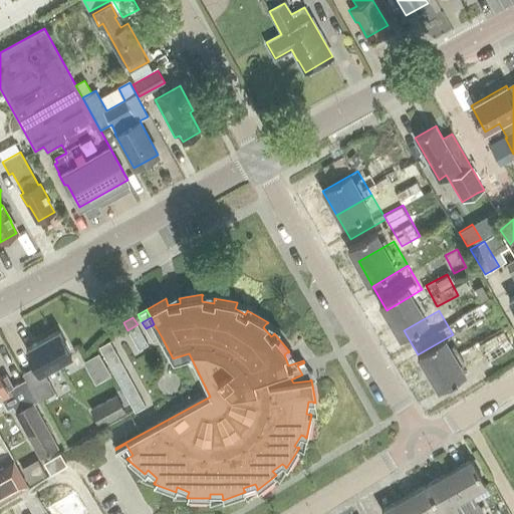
[(141,331),(138,324),(127,330),(132,336),(141,331)]
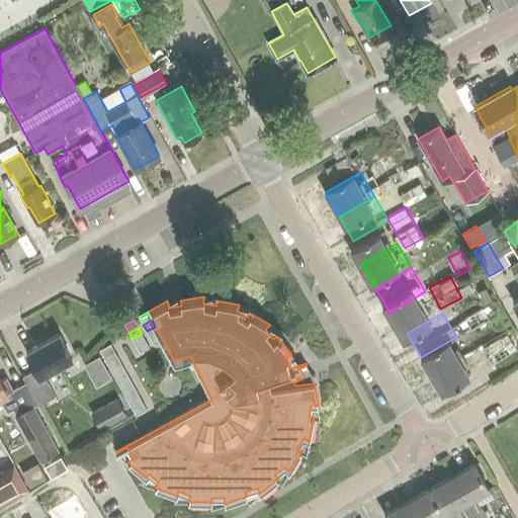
[(159,333),(155,327),(147,331),(150,338),(159,333)]
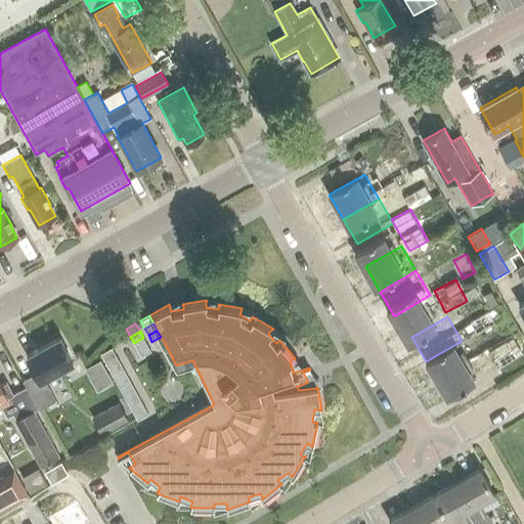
[(515,335),(487,346),(496,366),(523,355),(515,335)]
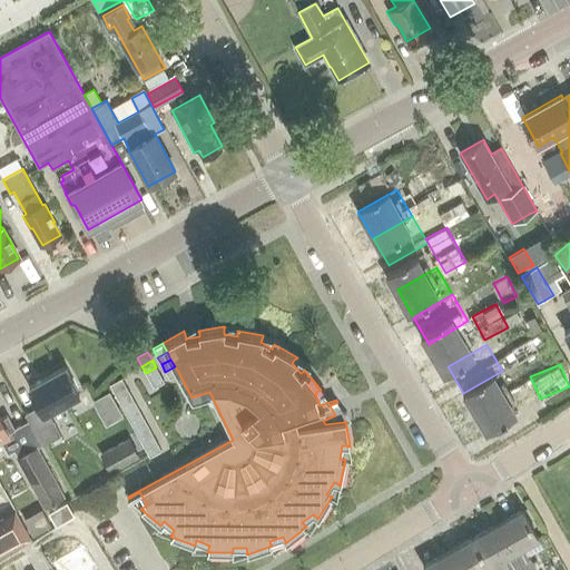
[(179,374),(175,366),(165,372),(169,380),(179,374)]
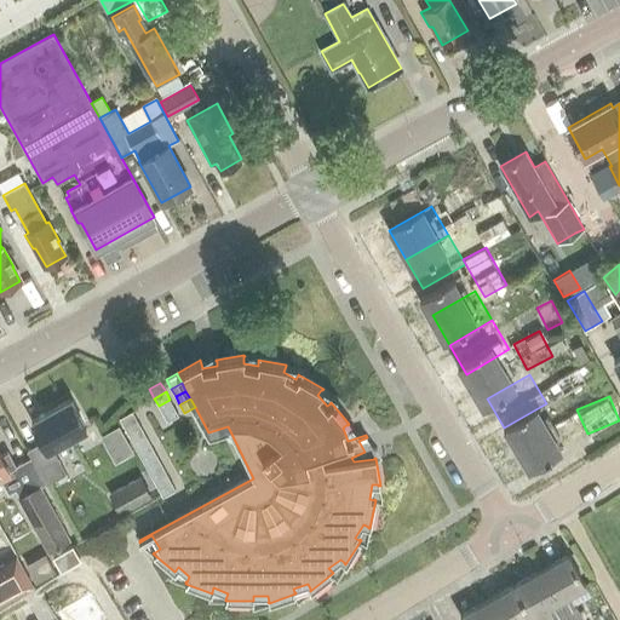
[(28,451),(30,457),(45,480),(47,484),(67,474),(52,448),(69,440),(72,443),(86,435),(84,431),(86,429),(70,400),(32,422),(42,442),(28,451)]
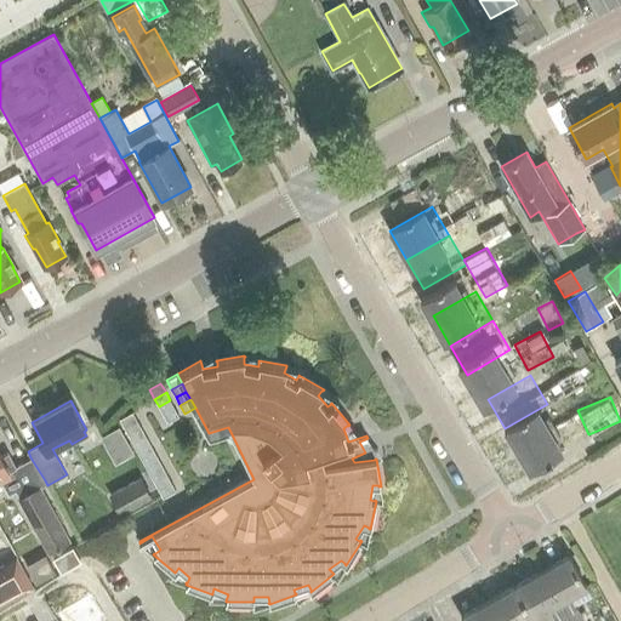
[(159,406),(163,415),(175,409),(170,400),(159,406)]
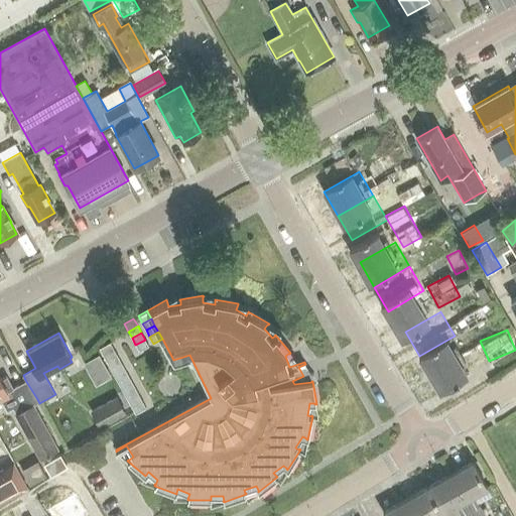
[(455,336),(419,356),(433,380),(469,360),(455,336)]
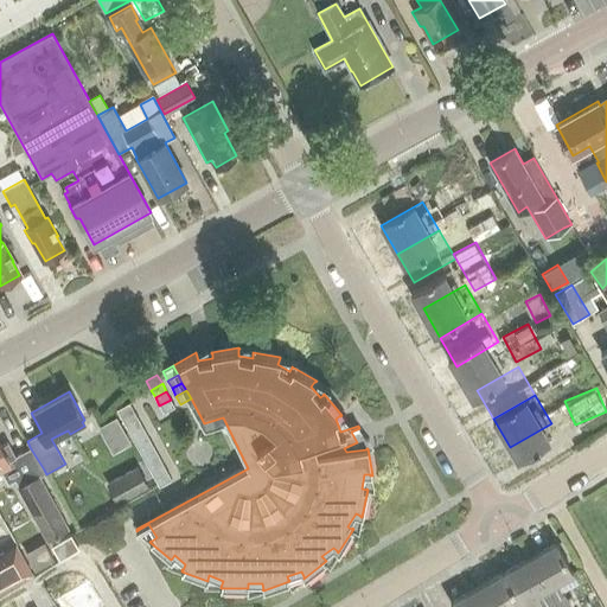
[(174,407),(171,400),(159,406),(164,414),(174,407)]
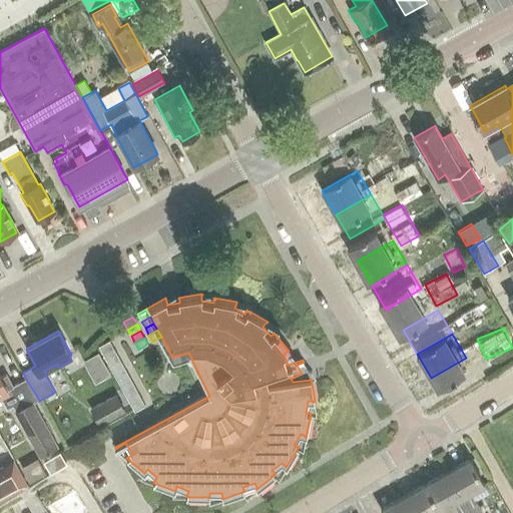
[(103,354),(106,360),(117,354),(114,349),(103,354)]
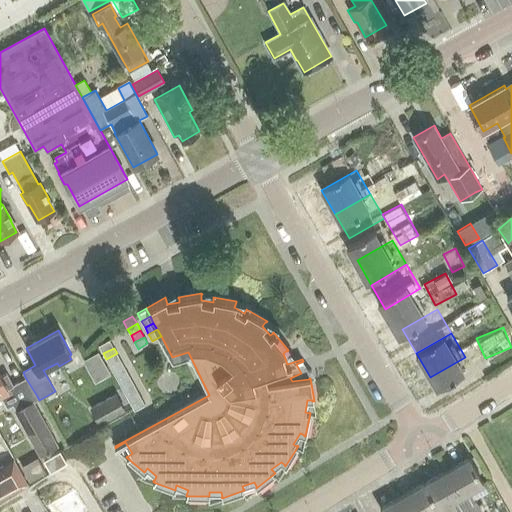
[(106,359),(109,365),(120,359),(117,353),(106,359)]
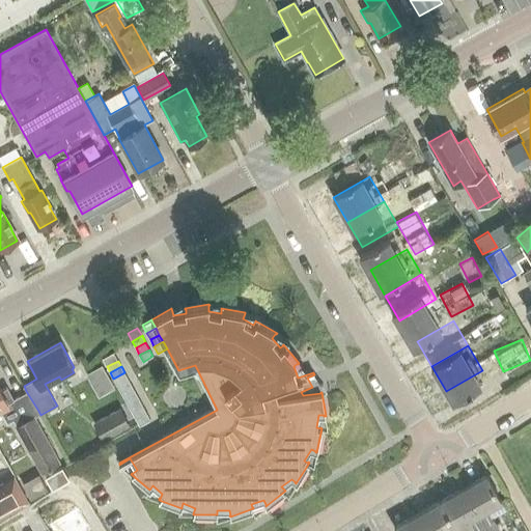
[(113,379),(116,385),(128,379),(124,372),(113,379)]
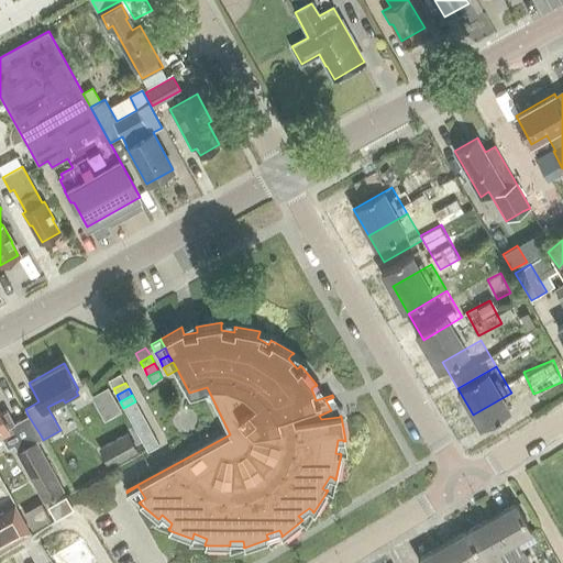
[(123,408),(128,414),(139,407),(135,401),(123,408)]
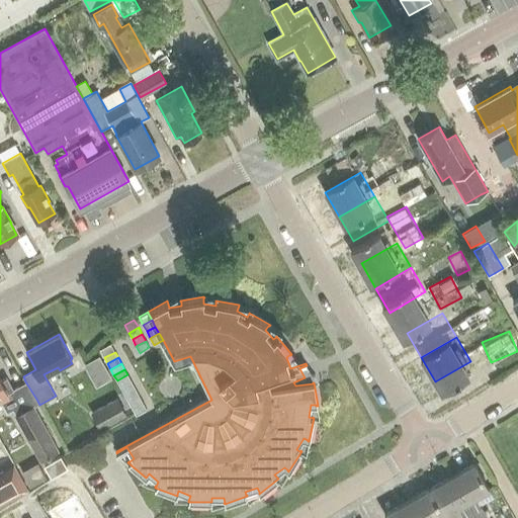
[(117,380),(120,386),(131,380),(127,374),(117,380)]
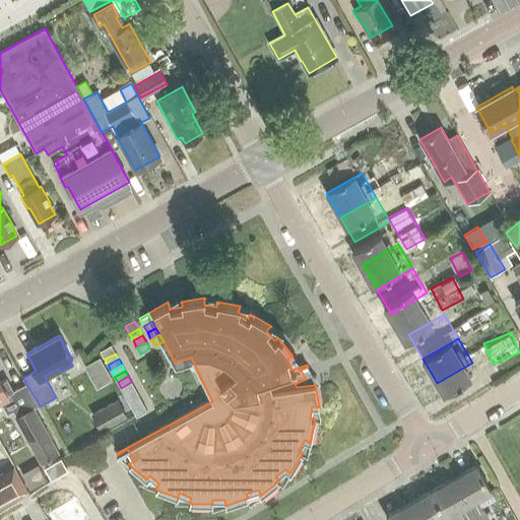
[(14,415),(38,402),(25,383),(12,390),(6,378),(0,381),(0,400),(7,414),(12,411),(14,415)]
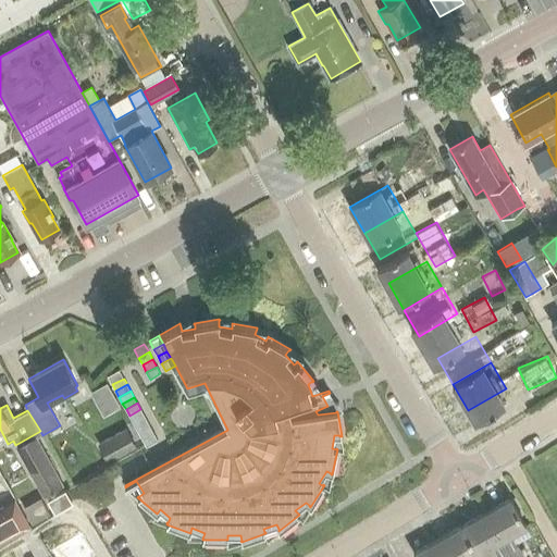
[(144,416),(140,409),(130,416),(133,422),(144,416)]
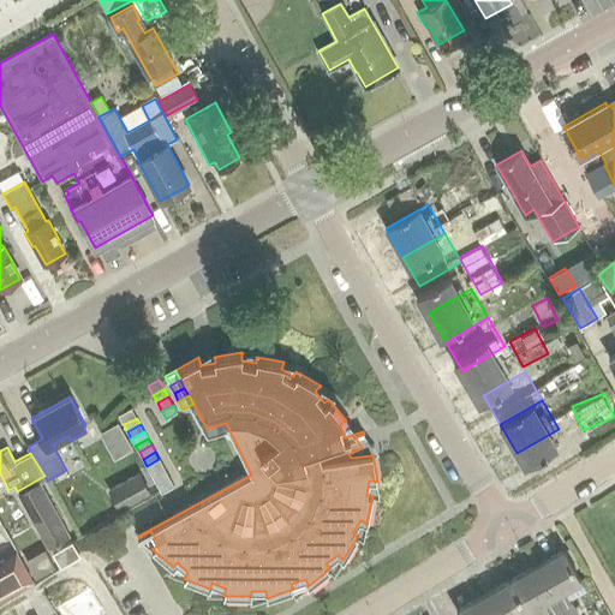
[(147,466),(150,472),(163,466),(159,459),(147,466)]
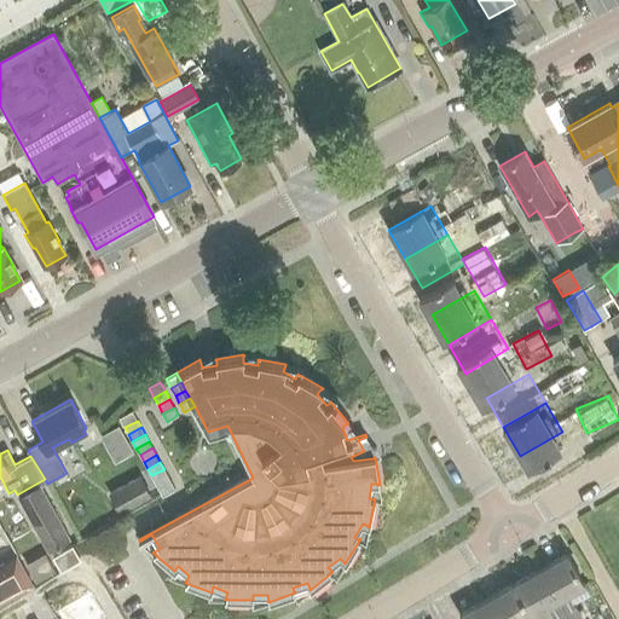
[(151,475),(155,482),(168,475),(165,469),(151,475)]
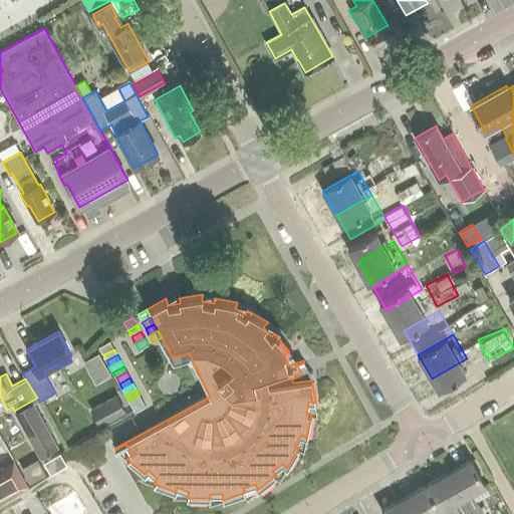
[(129,401),(132,407),(143,401),(140,395),(129,401)]
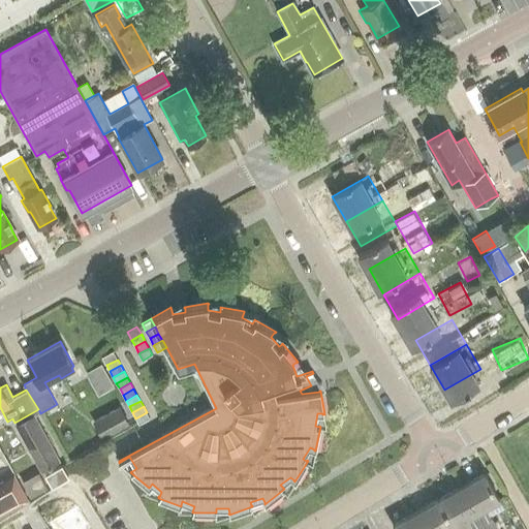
[(103,438),(130,424),(122,407),(94,422),(103,438)]
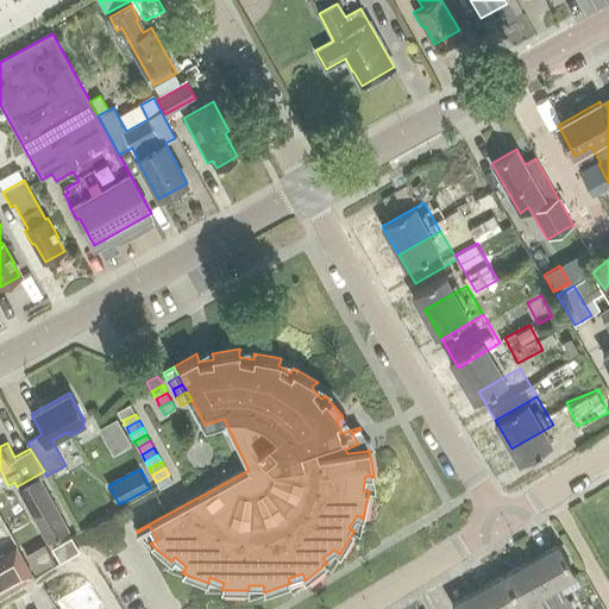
[(156,482),(159,489),(173,482),(169,475),(156,482)]
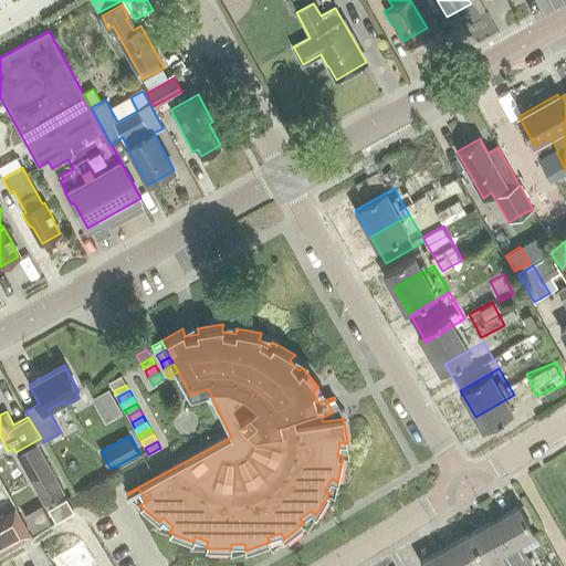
[(64,492),(37,444),(17,456),(44,503),(64,492)]
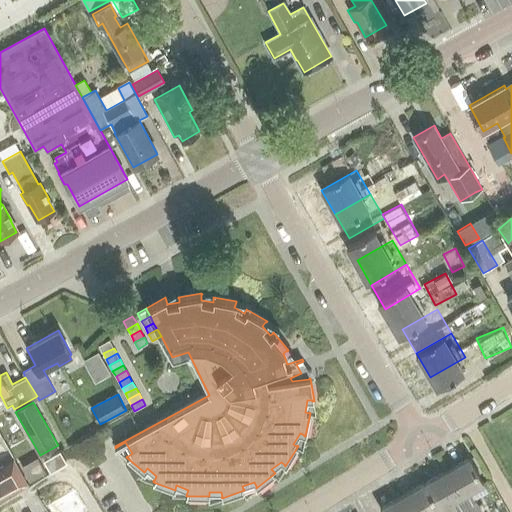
[(66,461),(60,450),(44,459),(51,470),(66,461)]
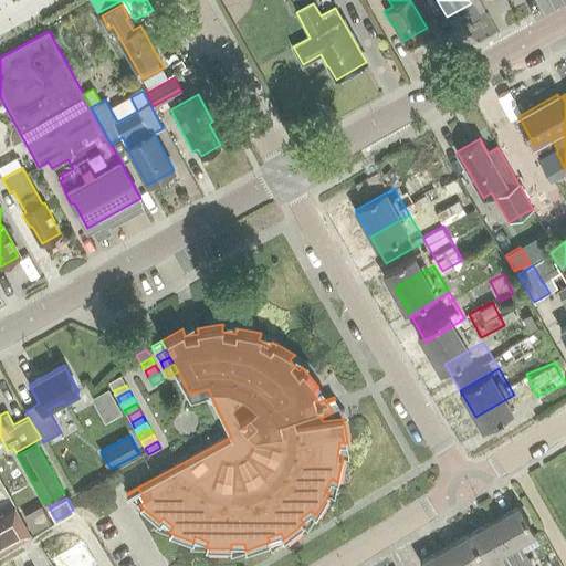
[(0,552),(32,535),(16,506),(0,515),(0,552)]
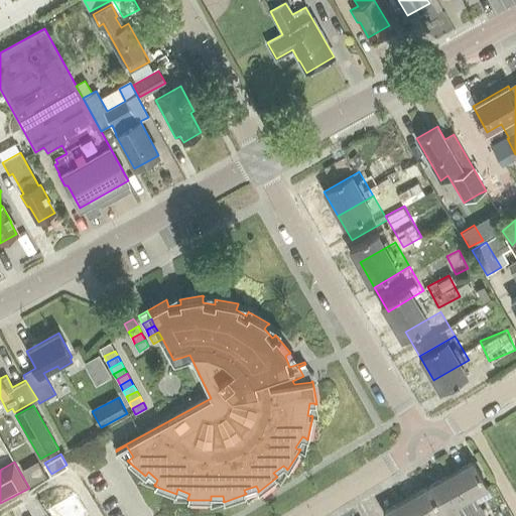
[(487,487),(473,462),(450,475),(465,500),(487,487)]
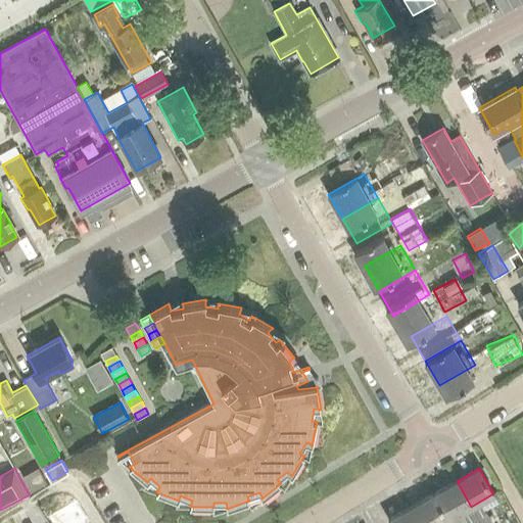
[(457,481),(433,493),(447,519),(462,511),(468,522),(477,517),(471,507),(457,481)]
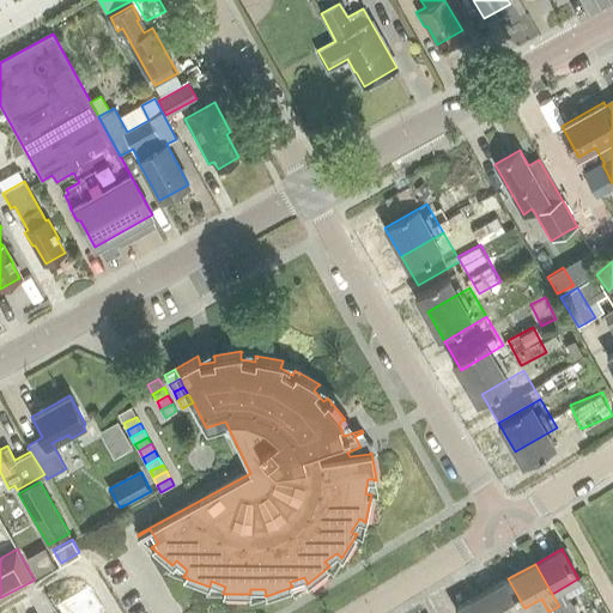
[(508,578),(481,594),(492,612),(516,612),(525,608),(508,578)]
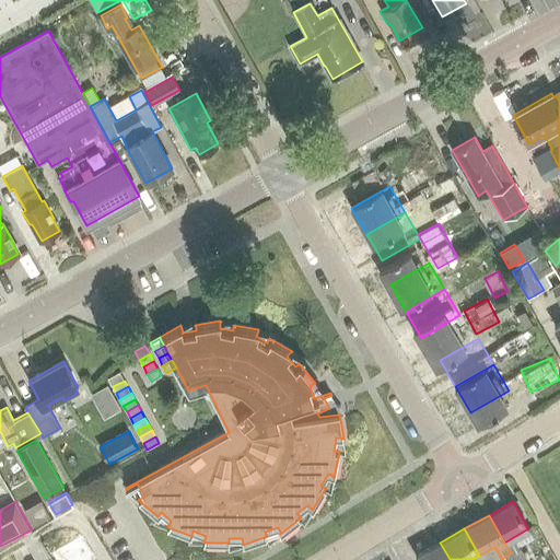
[(90,559),(96,557),(85,538),(69,549),(71,552),(58,559),(90,559)]
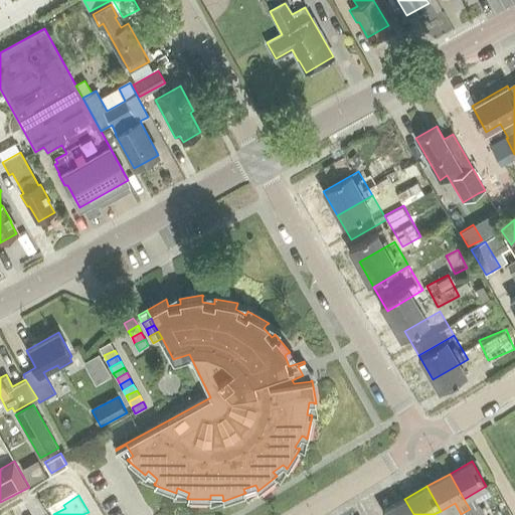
[(413,514),(404,499),(382,512),(383,514),(413,514)]
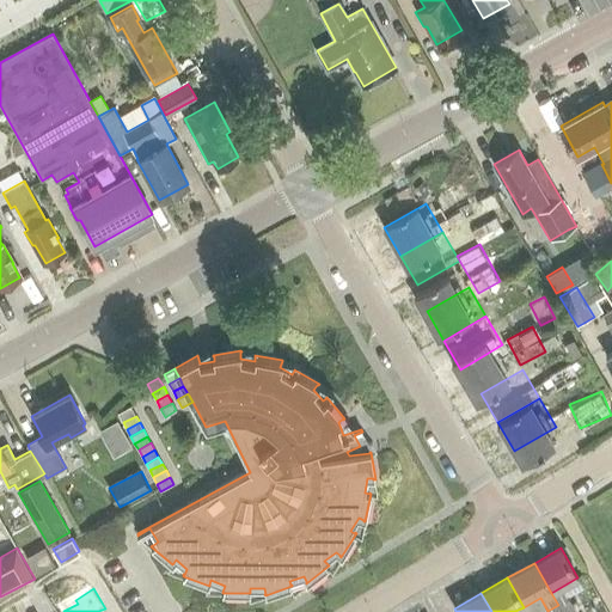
[(576,611),(569,599),(558,605),(561,611),(576,611)]
